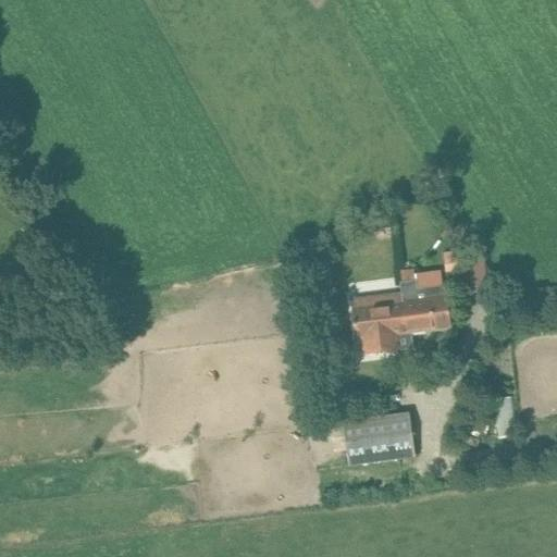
[(450,221),(440,227),(446,237),(457,231),(450,221)]
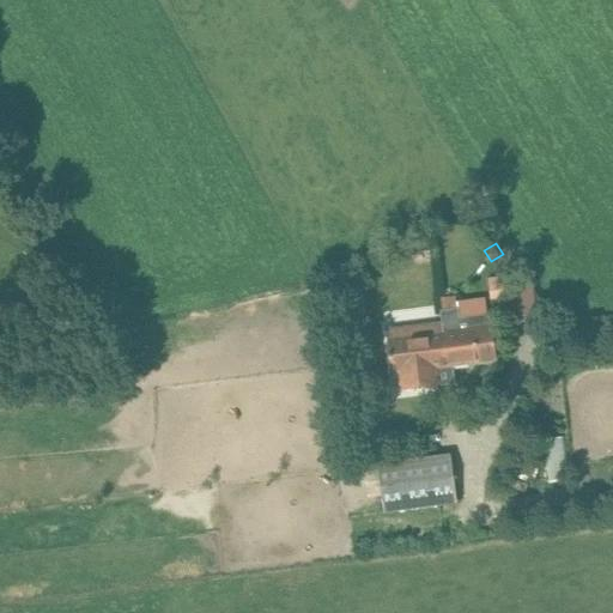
[(522,280),(513,281),(514,296),(525,295),(522,280)]
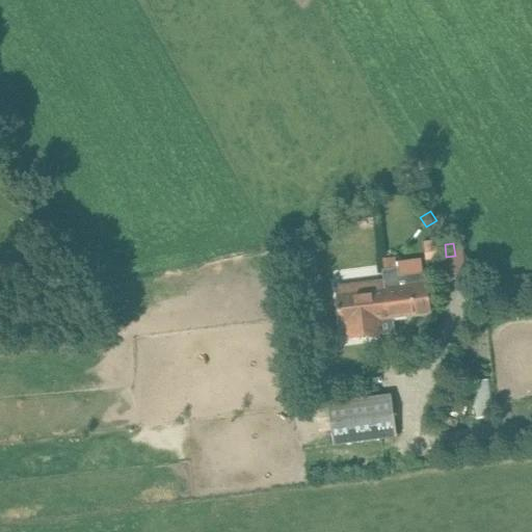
[(382,259),(384,270),(397,269),(396,258),(382,259)]
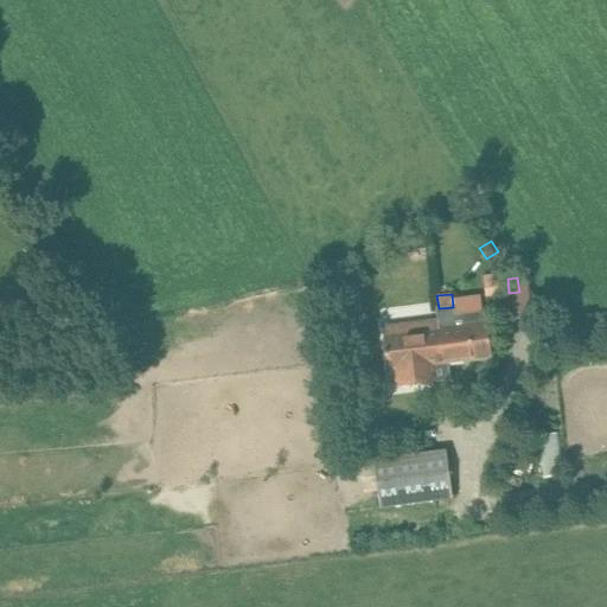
[(453,307),(438,310),(440,333),(441,333),(445,363),(491,357),(489,344),(493,342),(492,330),(486,328),(486,326),(485,326),(483,313),(460,315),(461,320),(455,321),(453,307)]
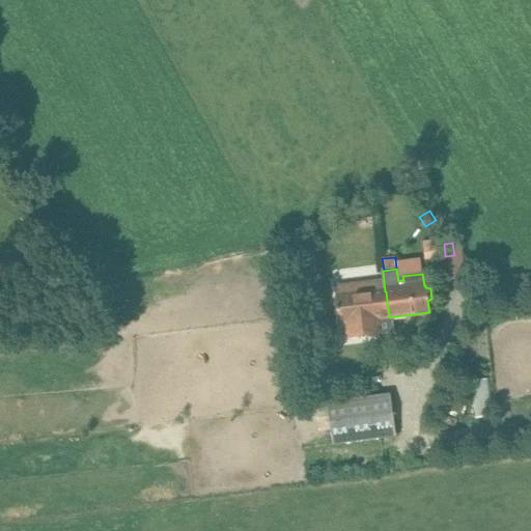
[(385,291),(338,298),(341,322),(345,320),(348,337),(360,336),(381,333),(379,318),(389,317),(386,291),(385,291)]
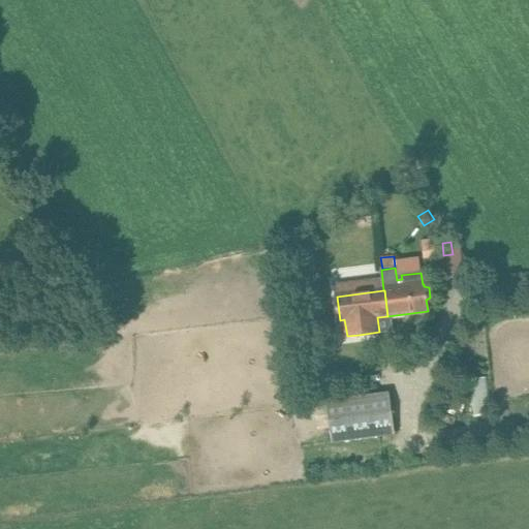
[(450,397),(469,405),(480,379),(463,371),(450,397)]
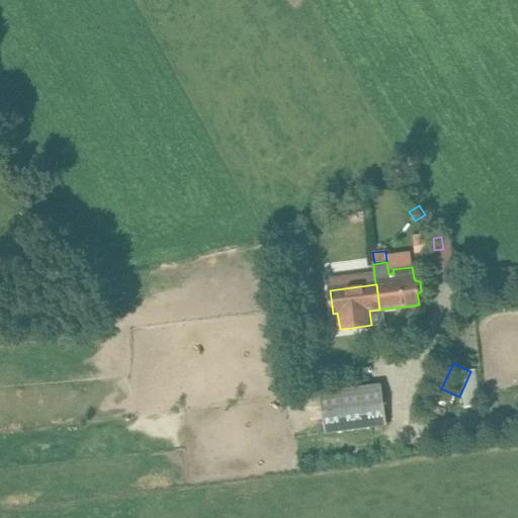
[(380,384),(321,393),(326,433),(386,425),(380,384)]
